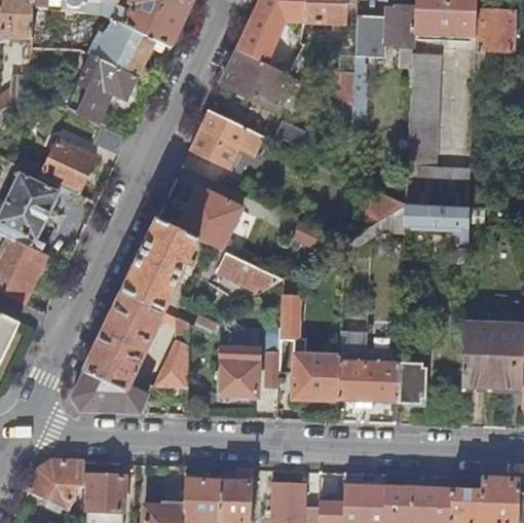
[(0,35),(31,37),(32,5),(32,0),(0,0),(0,35)]
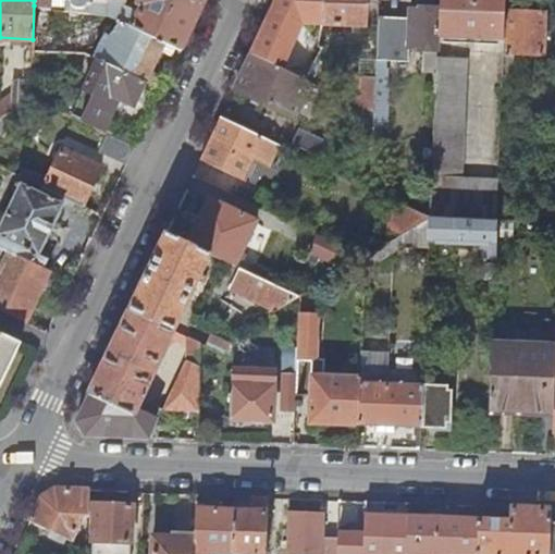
[(112,16),(118,20),(161,40),(180,49),(202,0),(34,0),(34,5),(49,8),(50,0),(64,0),(64,9),(107,14),(112,16)]
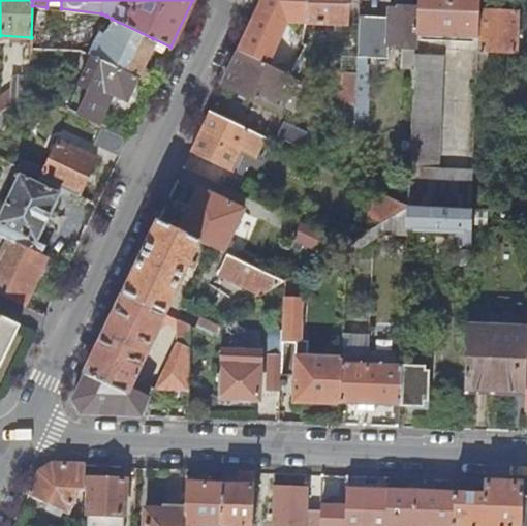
[(48,0),(47,7),(61,8),(61,0),(48,0)]
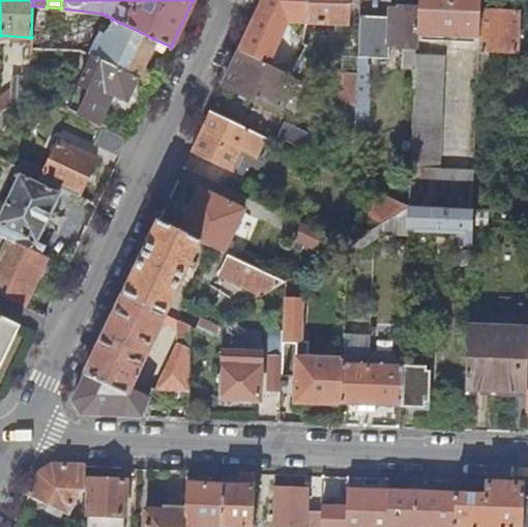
[(262,0),(239,49),(267,62),(288,20),(308,21),(308,0),(262,0)]
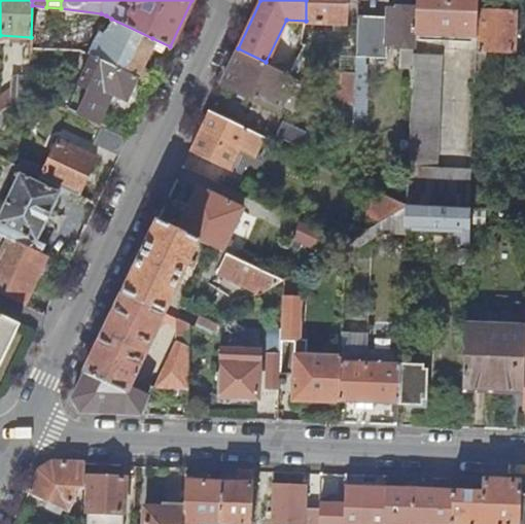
[(345,22),(345,0),(306,0),(306,21),(345,22)]
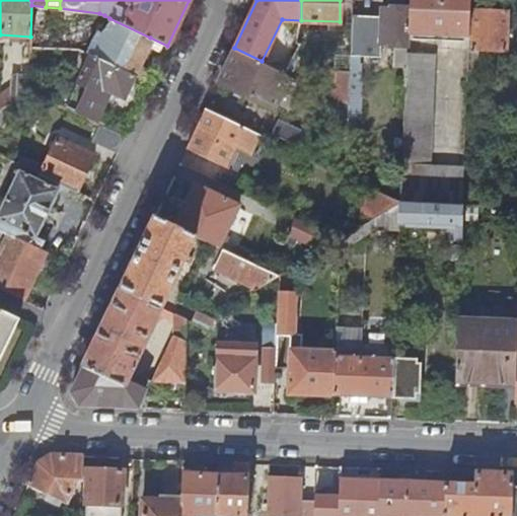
[(471,7),(470,0),(409,0),(409,4),(408,30),(469,33),(471,7)]
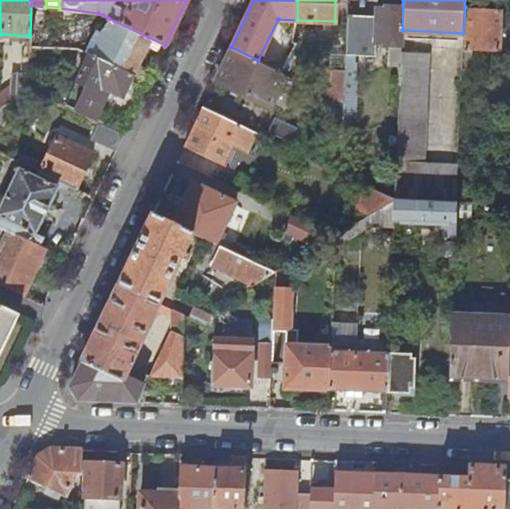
[(401,51),(402,30),(403,4),(384,4),(384,6),(376,6),(375,15),(347,14),(345,69),(344,77),(355,78),(355,61),(353,61),(353,53),(373,54),(374,41),(381,41),(381,44),(391,44),(390,64),(400,65),(401,51)]
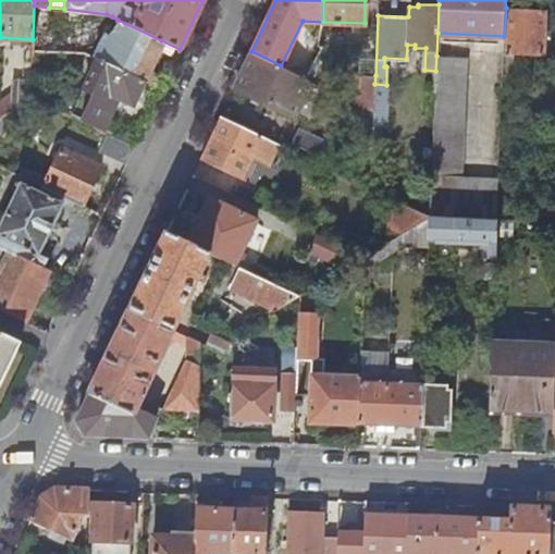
[(506,8),(504,36),(503,73),(514,74),(515,51),(542,53),(544,10),(506,8)]
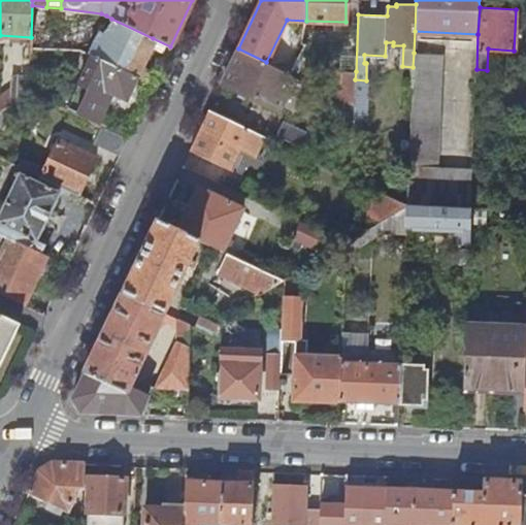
[(104,33),(111,19),(106,15),(99,30),(104,33)]
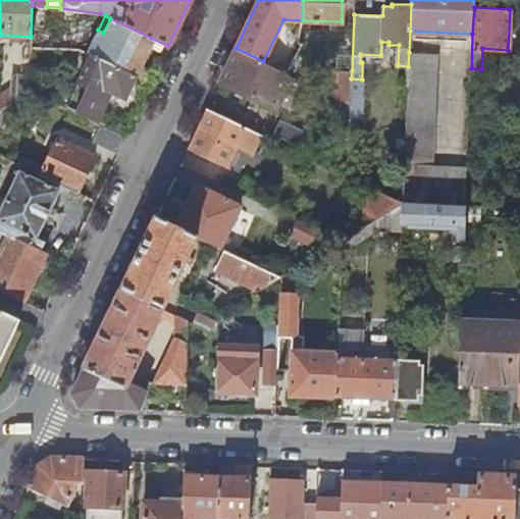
[(86,52),(90,54),(134,75),(151,38),(110,18),(103,33),(98,30),(86,52)]
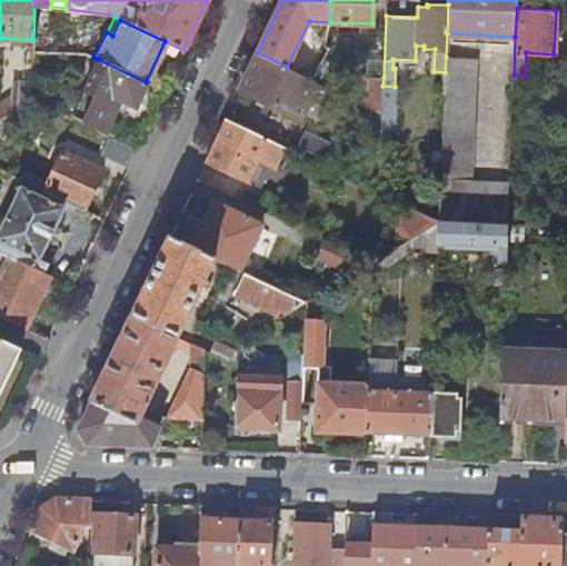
[(287,67),(257,52),(239,88),(300,118),(317,81),(312,79),(287,67)]
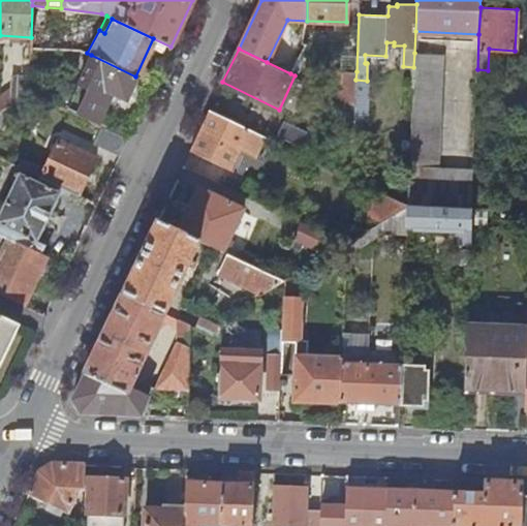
[(442,54),(414,53),(413,67),(411,124),(409,182),(408,205),(471,207),(473,169),(438,168),(442,54)]
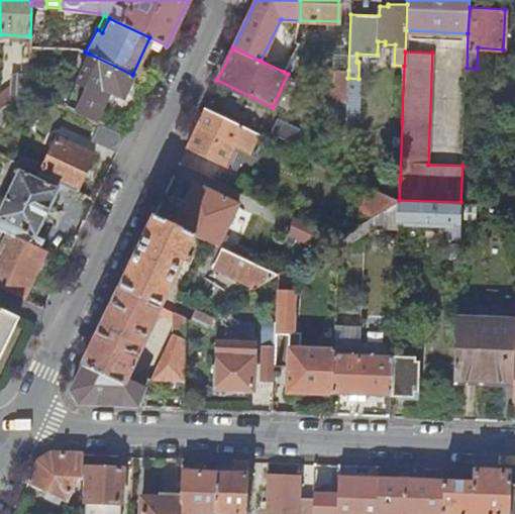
[(89,54),(64,105),(94,120),(109,89),(123,96),(132,75),(89,54)]
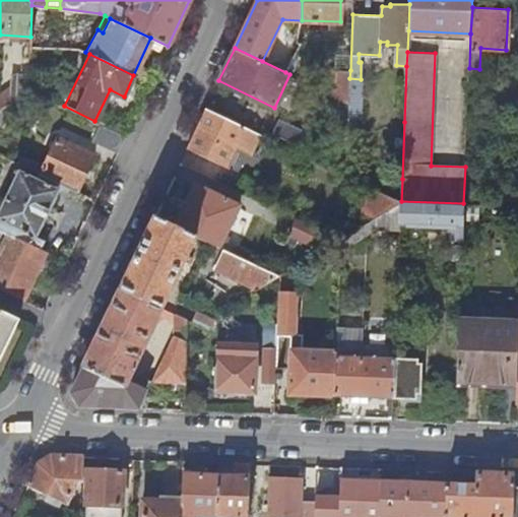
[(348,103),(349,87),(349,78),(350,70),(334,69),(333,94),(348,103)]
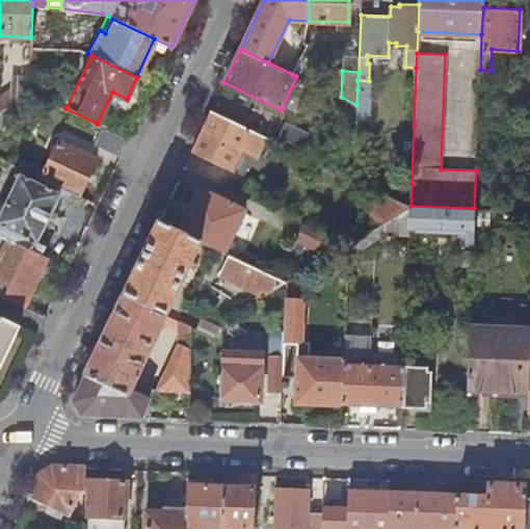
[(0,110),(29,90),(29,75),(10,74),(10,88),(0,96),(0,110)]
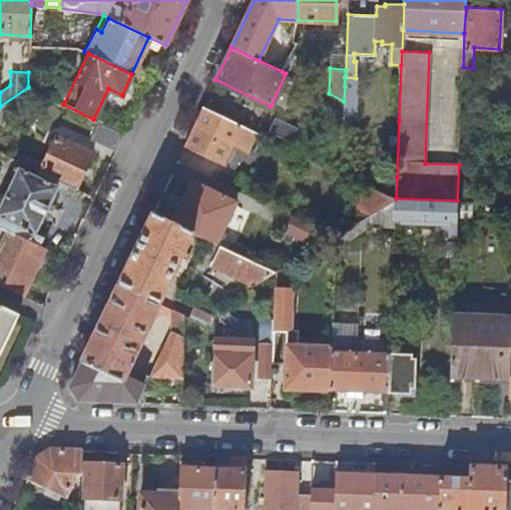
[(356,86),(345,86),(344,101),(344,115),(355,115),(356,86)]
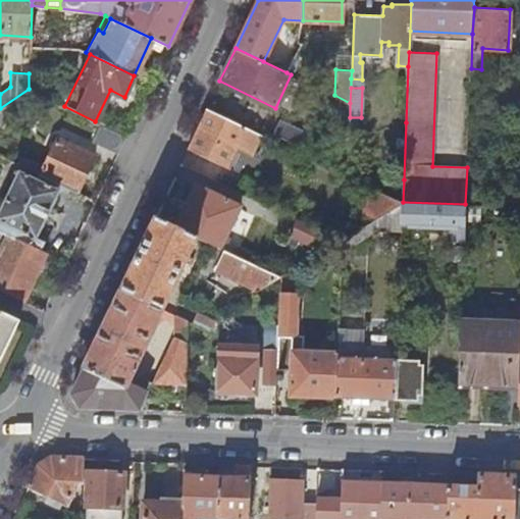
[(259,133),(207,107),(198,125),(188,147),(225,165),(236,144),(250,151),(259,133)]
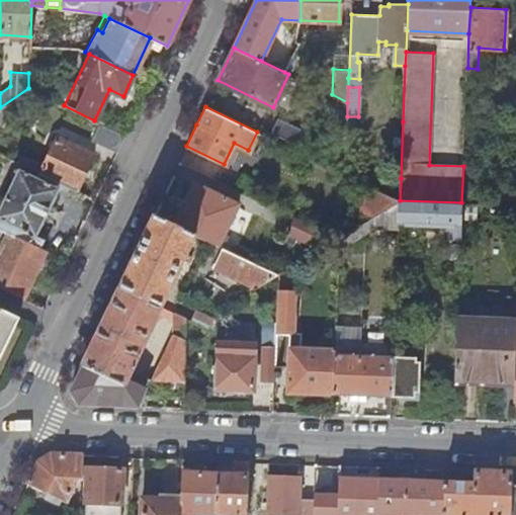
[(271,131),(296,143),(304,129),(278,117),(271,131)]
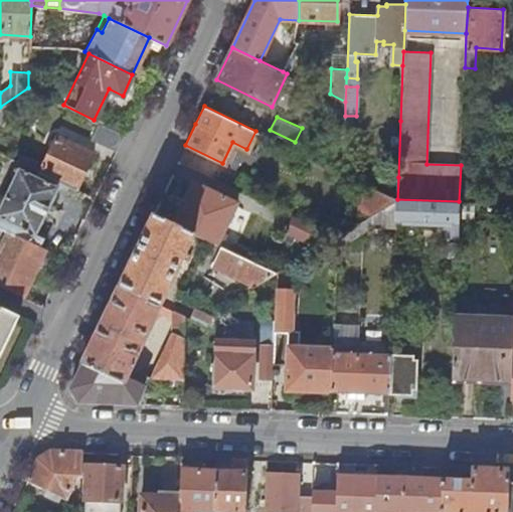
[(112,121),(110,127),(123,134),(126,128),(112,121)]
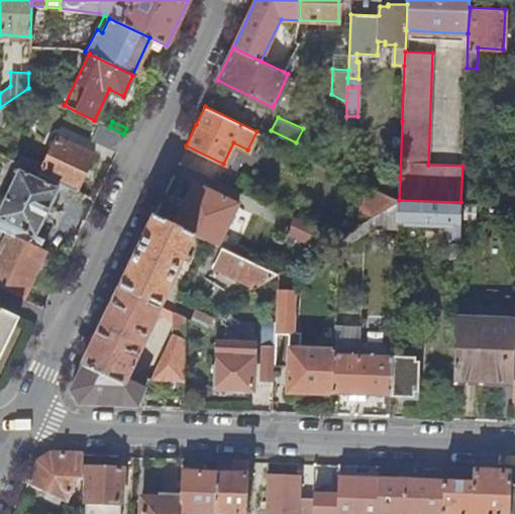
[(115,151),(123,134),(110,127),(99,122),(91,140),(115,151)]
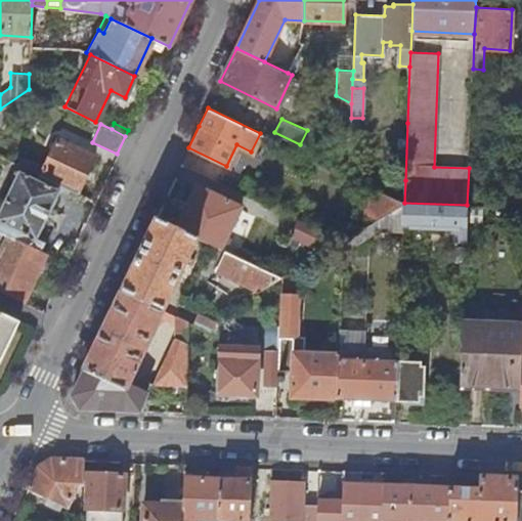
[(29,160),(25,167),(76,192),(94,155),(56,137),(42,167),(38,166),(39,164),(29,160)]
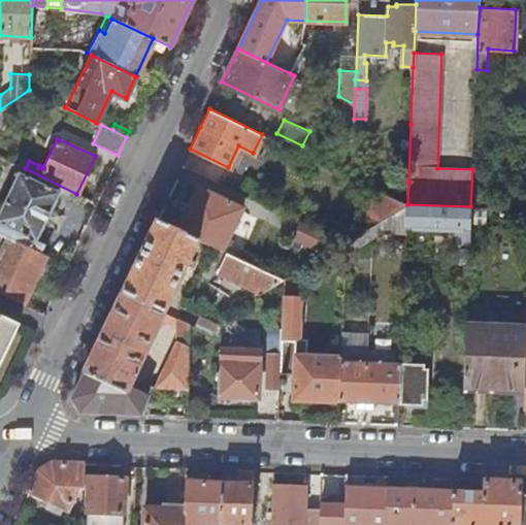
[(0,234),(6,237),(38,253),(42,243),(34,239),(58,191),(18,172),(0,208),(0,234)]
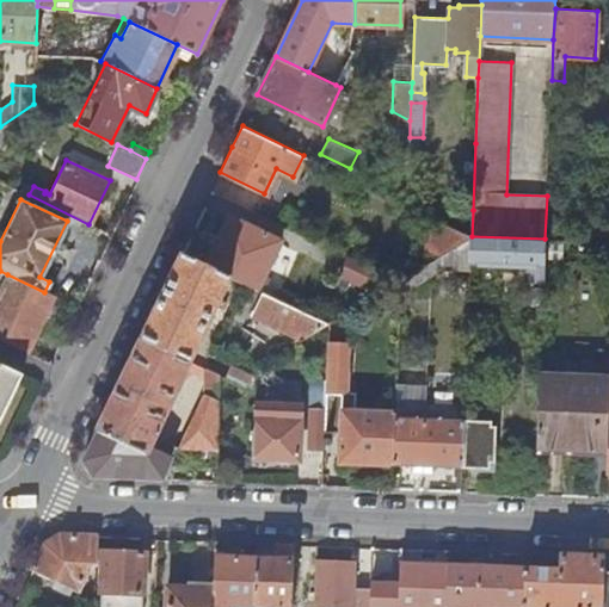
[(268,215),(289,225),(297,210),(276,199),(268,215)]
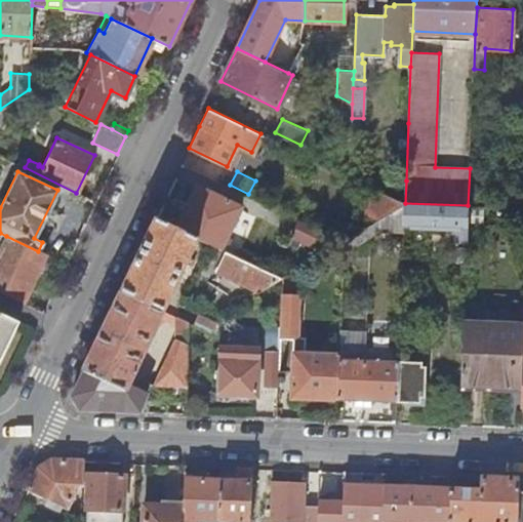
[(197,185),(177,227),(198,237),(222,248),(241,206),(197,185)]
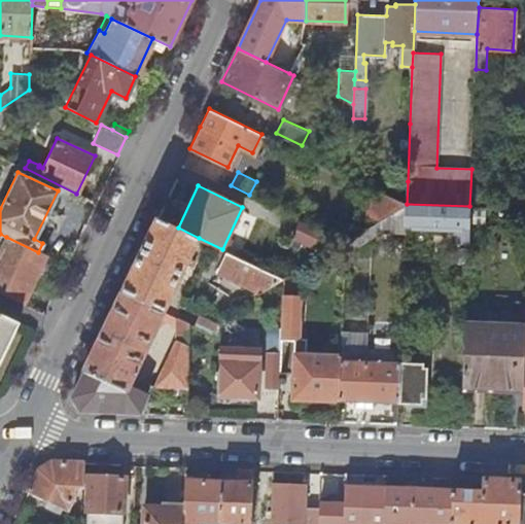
[(380,220),(407,204),(378,189),(366,212),(380,220)]
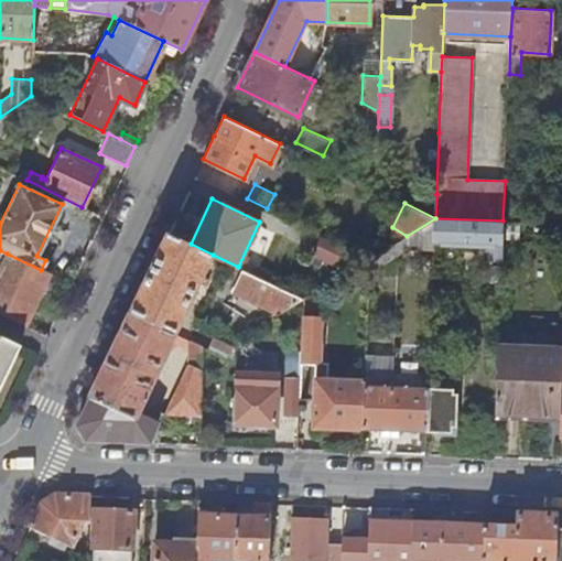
[(501,254),(503,220),(435,218),(434,230),(434,240),(434,247),(440,248),(440,240),(490,243),(490,252),(501,254)]
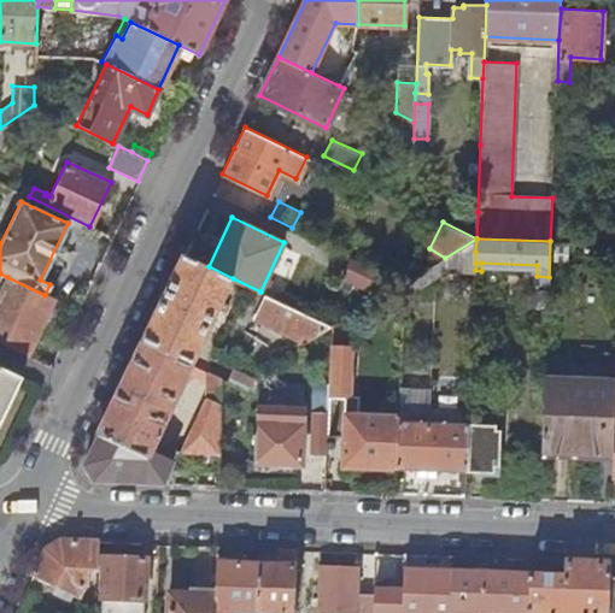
[(463,263),(475,263),(475,252),(463,252),(463,263)]
